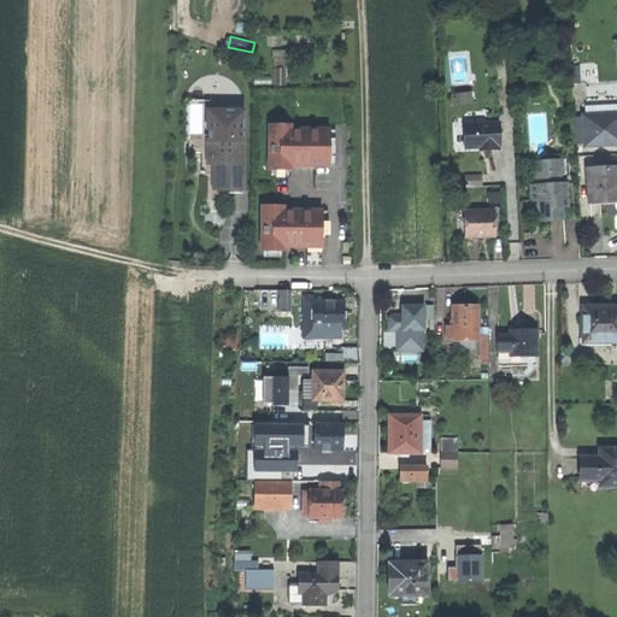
[(245,109),(206,109),(206,164),(213,164),(213,189),(229,189),(245,189),(245,109)]
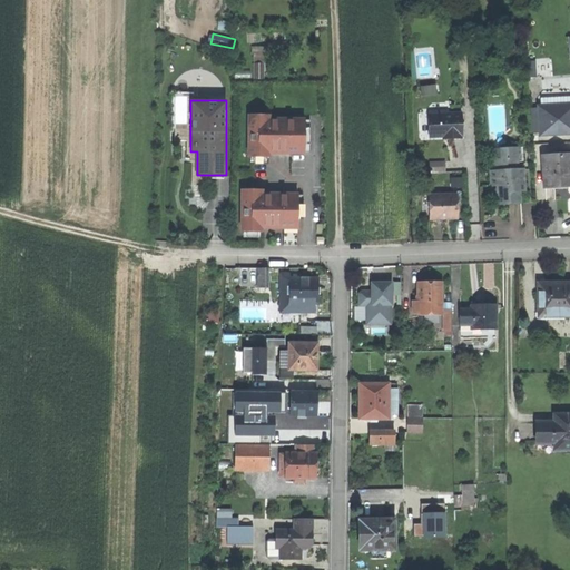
[(539,136),(569,134),(569,101),(537,105),(538,108),(531,109),(532,134),(539,134),(539,136)]
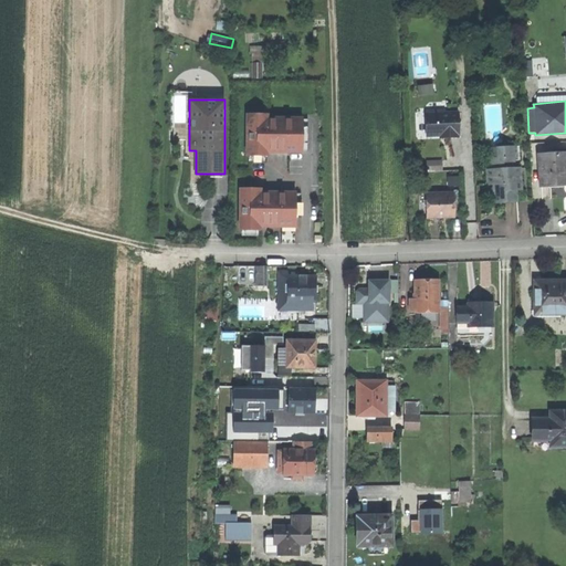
[(437,114),(437,136),(442,135),(451,135),(451,138),(461,138),(460,113),(437,114)]
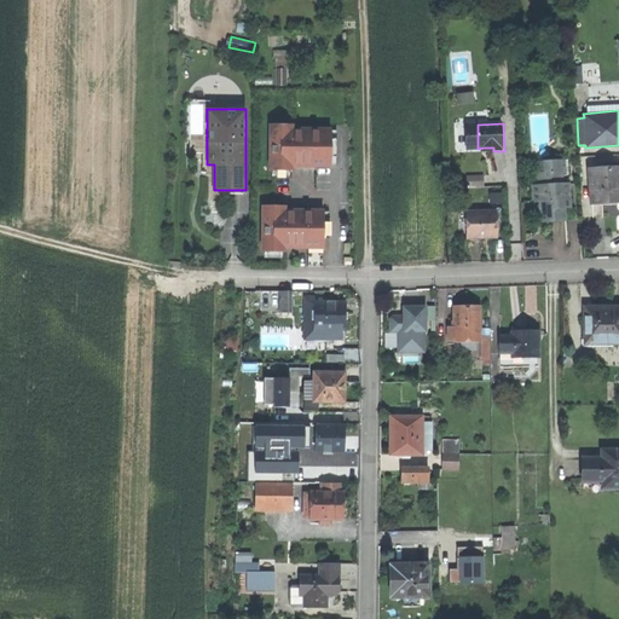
[(271,126),(271,172),(294,172),(294,168),(294,161),(300,161),(300,168),(331,168),(331,131),(294,131),(294,126),(271,126)]
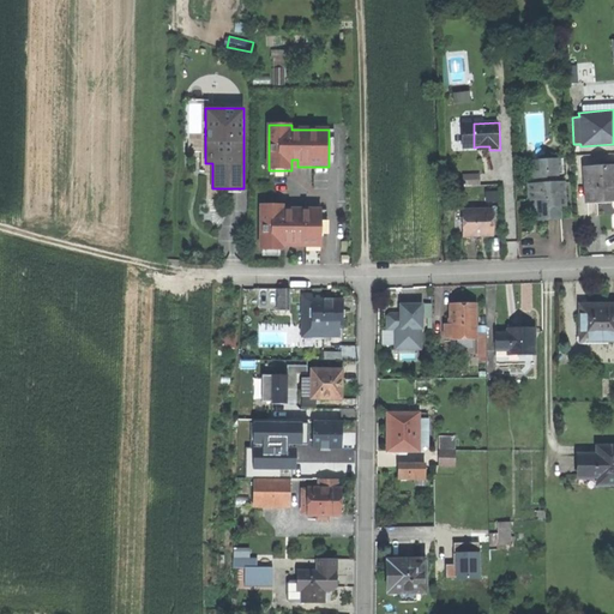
[(549,221),(563,220),(563,206),(572,205),(571,182),(561,182),(560,158),(541,160),(542,170),(535,172),(536,185),(529,185),(530,200),(536,200),(537,221),(549,221)]
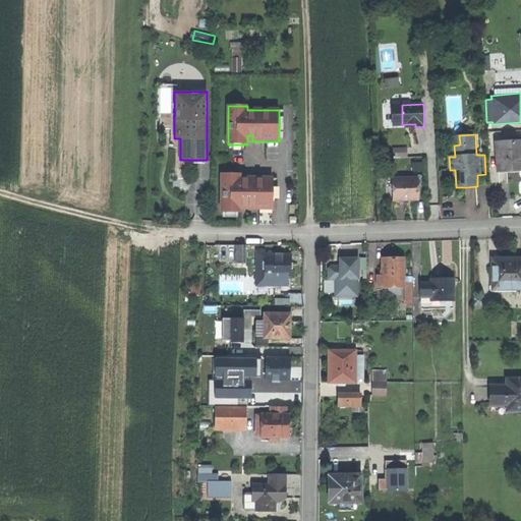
[(499,143),(500,171),(511,171),(520,170),(520,164),(520,161),(520,160),(520,142),(512,143),(499,143)]
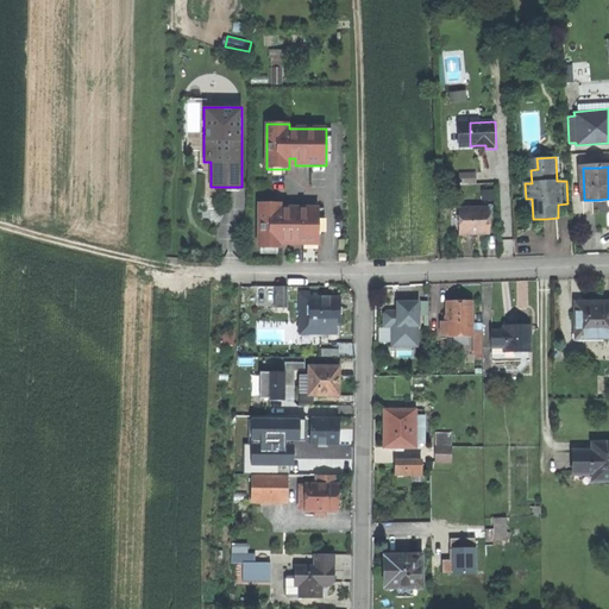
[(477,170),(460,171),(462,184),(479,182),(477,170)]
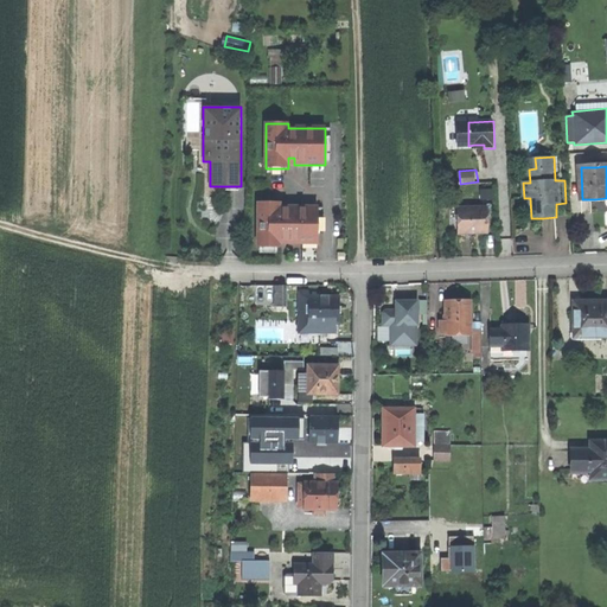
[(302,246),(318,246),(318,209),(280,208),(280,204),(259,204),(257,249),(280,249),(280,246),(280,240),(286,240),(286,246),(302,246)]
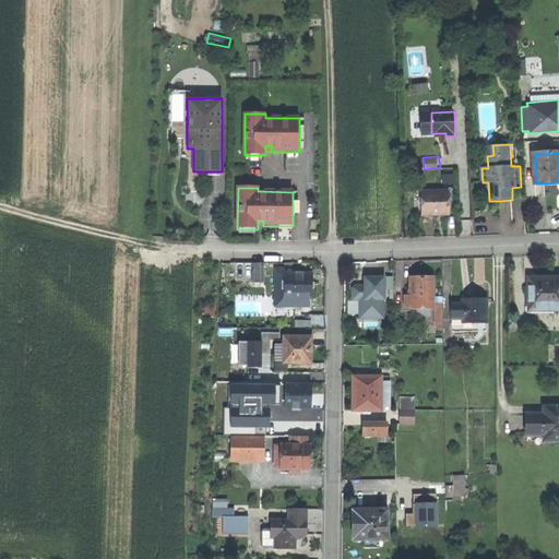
[(450,191),(423,192),(423,212),(423,215),(436,215),(450,215),(450,191)]
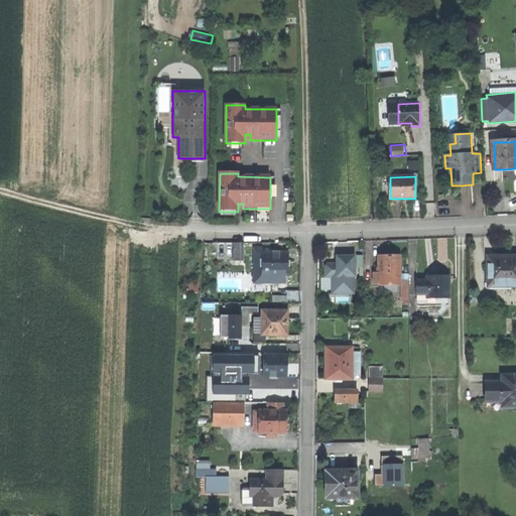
[(270,224),(270,209),(257,209),(257,224),(270,224)]
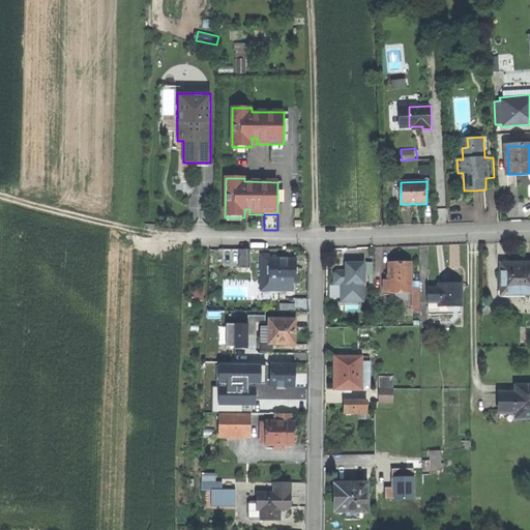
[(262,258),(262,281),(270,281),(270,258),(262,258)]
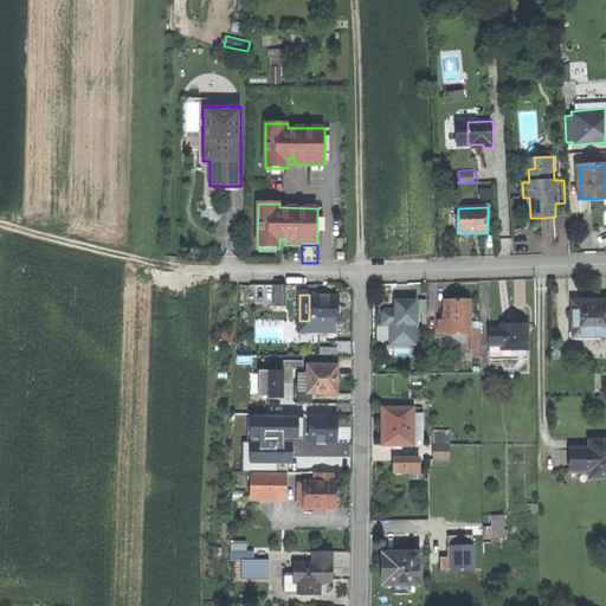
[(335,321),(339,321),(339,310),(339,295),(309,295),(309,321),(320,321),(335,321)]
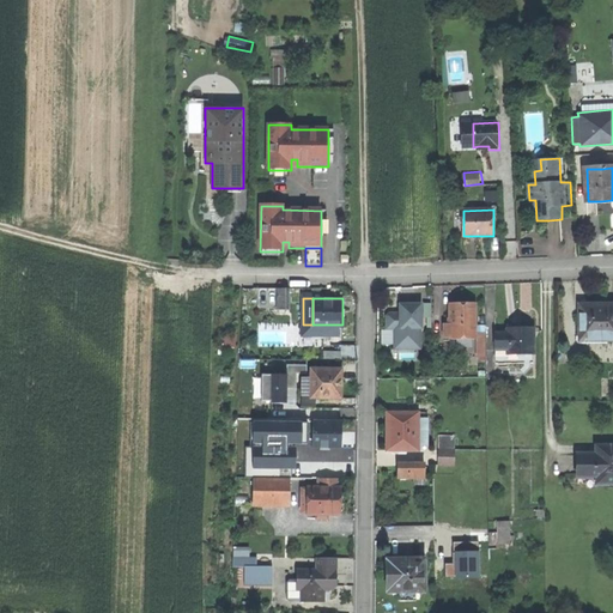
[(463,302),(450,303),(450,317),(450,323),(450,335),(475,335),(474,302),(463,302)]
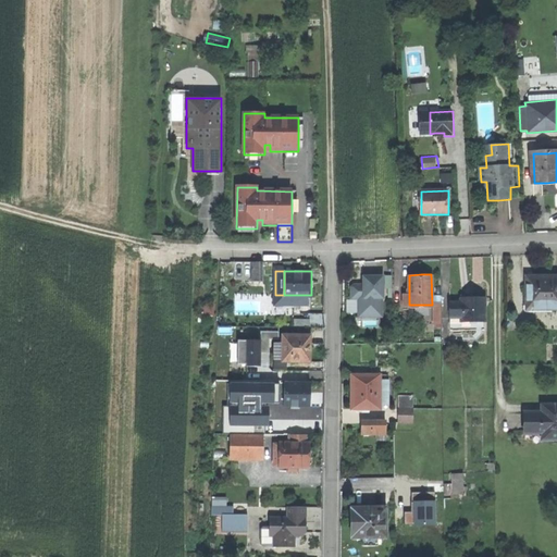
[(556,274),(552,275),(542,275),(542,279),(528,279),(528,296),(531,296),(531,307),(556,306),(556,274)]
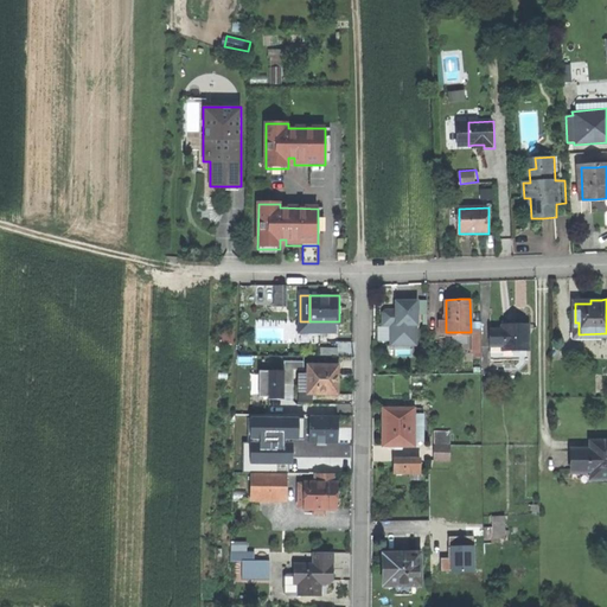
[(407,300),(396,300),(396,312),(394,312),(391,308),(387,308),(383,312),(383,324),(390,324),(393,326),(393,343),(415,343),(415,324),(419,324),(419,300),(407,300)]
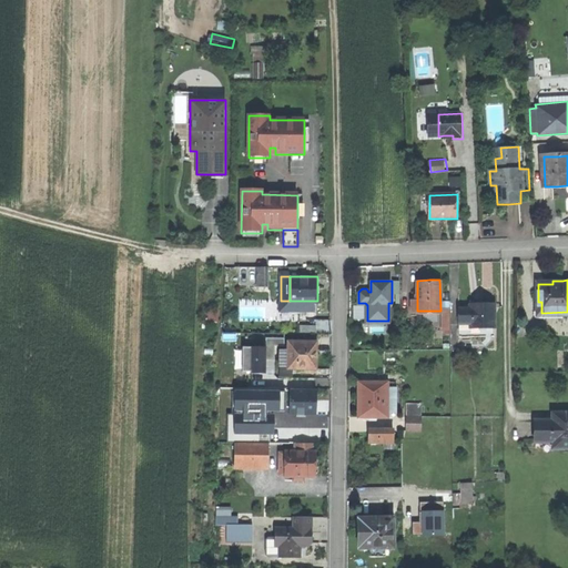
[(483,302),(470,302),(470,307),(459,307),(459,322),(472,322),(472,326),(496,326),(496,302),(483,302)]
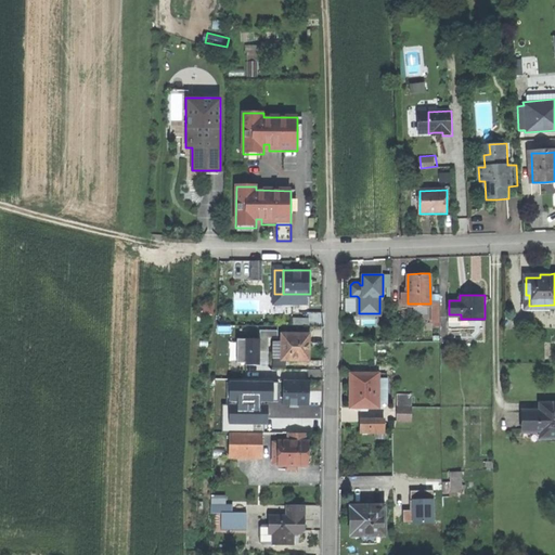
[(309,302),(307,302),(293,302),(293,311),(309,311),(309,302)]
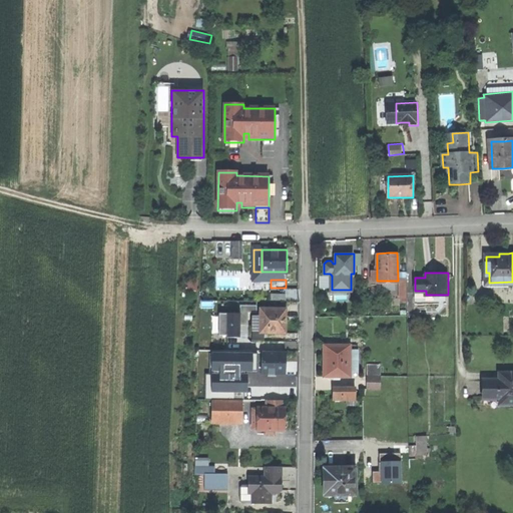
[(448,303),(448,295),(426,295),(426,291),(415,291),(415,303),(448,303)]
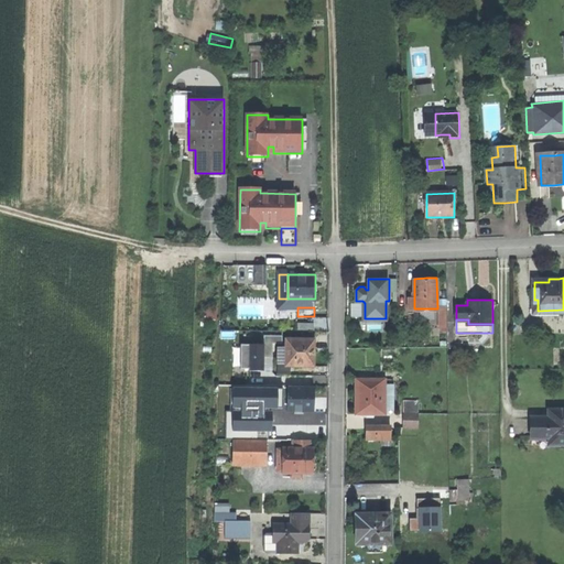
[(266,339),(283,339),(283,335),(290,335),(290,329),(266,329),(266,339)]
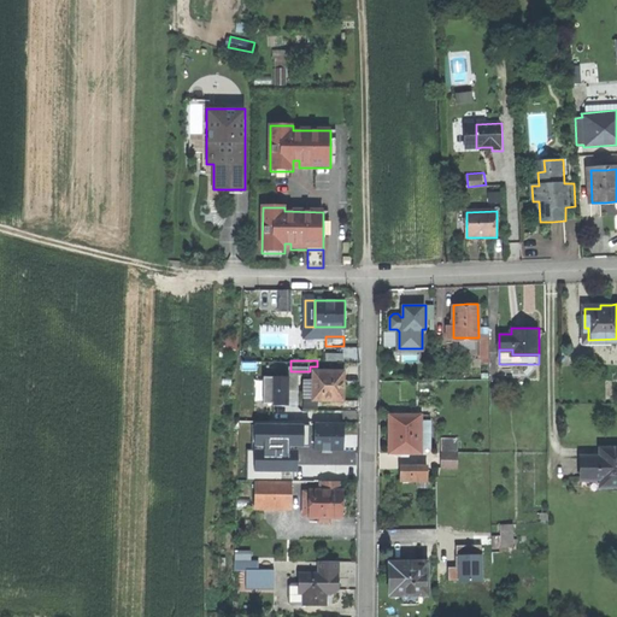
[(291,398),(291,371),(281,371),(275,370),(274,398),(291,398)]
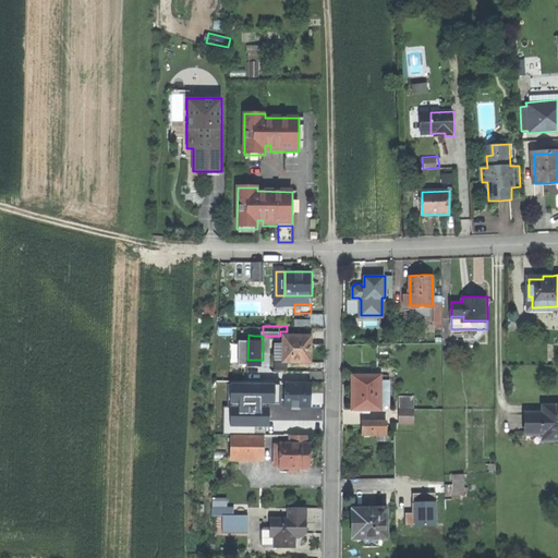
[(283,361),(311,362),(311,348),(311,335),(284,335),(284,343),(283,358),(283,361)]
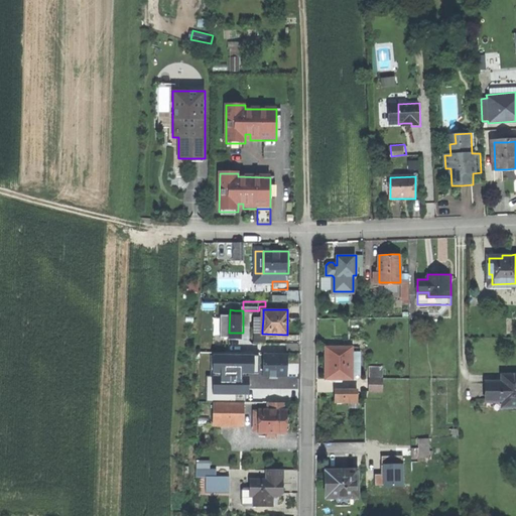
[(254,331),(262,331),(263,317),(255,317),(254,331)]
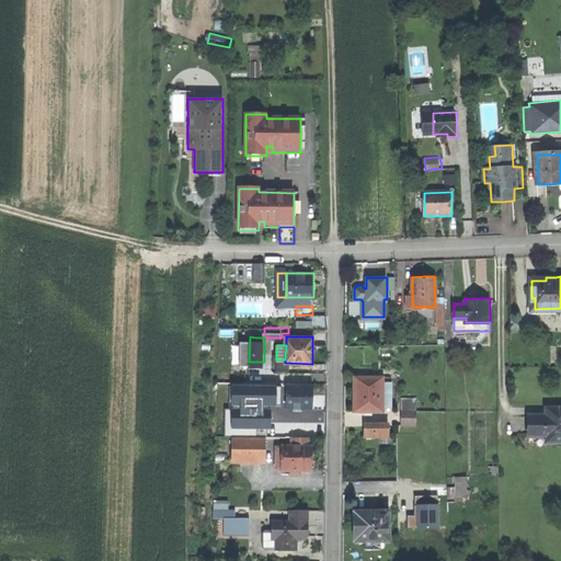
[(355,410),(384,410),(384,404),(384,381),(384,376),(355,375),(355,393),(355,410)]
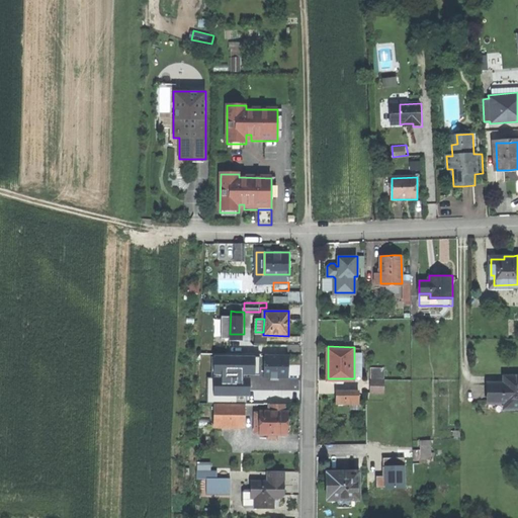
[(266,365),(265,376),(287,376),(287,365),(287,355),(266,355),(266,365)]
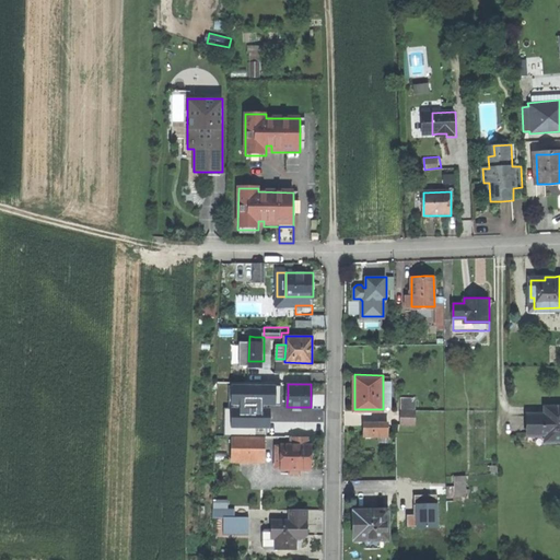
[(528,424),(528,433),(546,433),(546,440),(559,440),(559,405),(545,405),(545,412),(528,412),(528,424)]
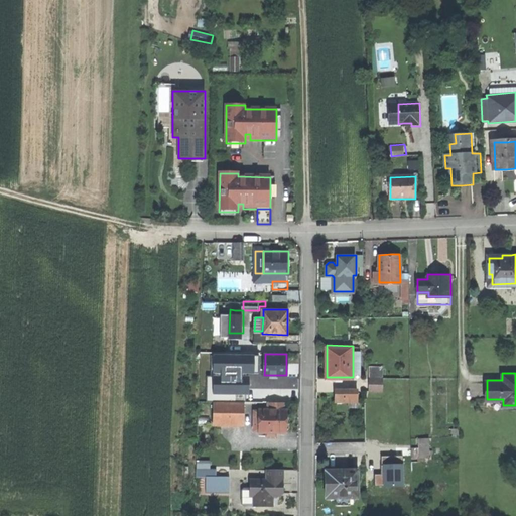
[(370,390),(384,390),(385,377),(370,377),(370,390)]
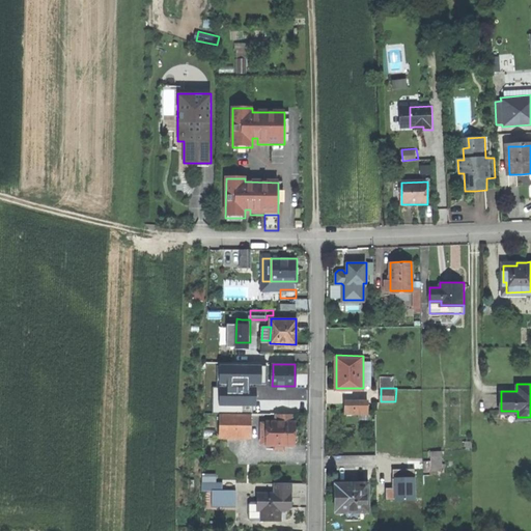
[(344,401),(344,411),(368,412),(368,401),(344,401)]
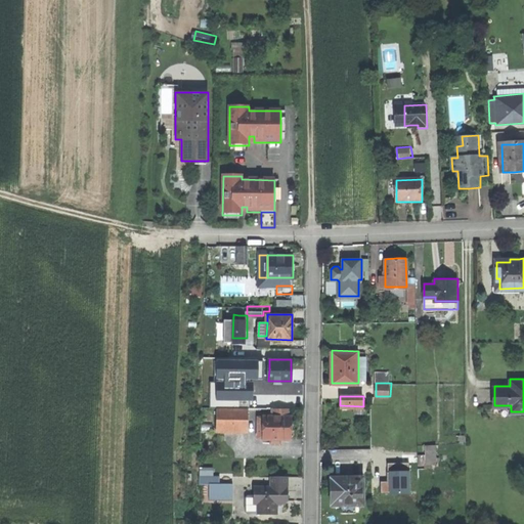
[(217,429),(231,429),(232,407),(217,406),(217,418),(217,429)]
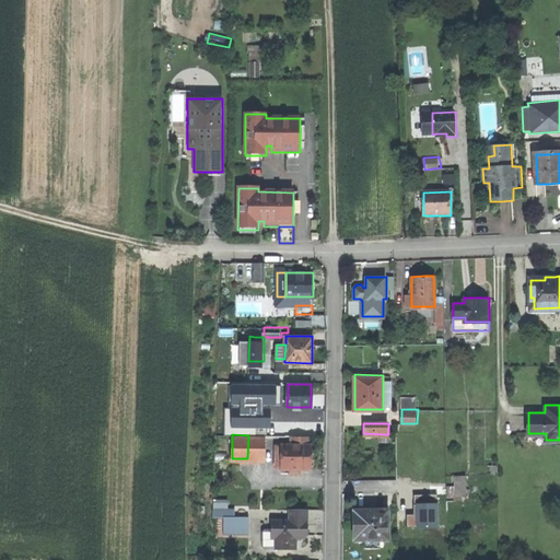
[(247,458),(264,458),(265,447),(265,435),(248,435),(247,458)]
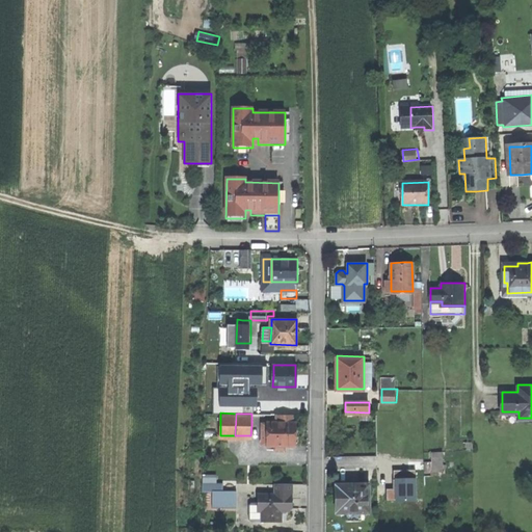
[(260,414),(251,414),(251,425),(260,425),(260,414)]
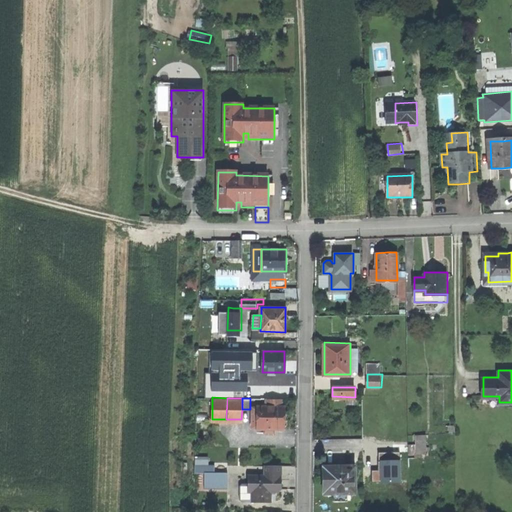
[(272,429),(284,429),(284,426),(284,418),(284,414),(284,406),(281,406),(274,406),(258,406),(258,407),(257,424),(257,429),(265,429),(272,429)]
